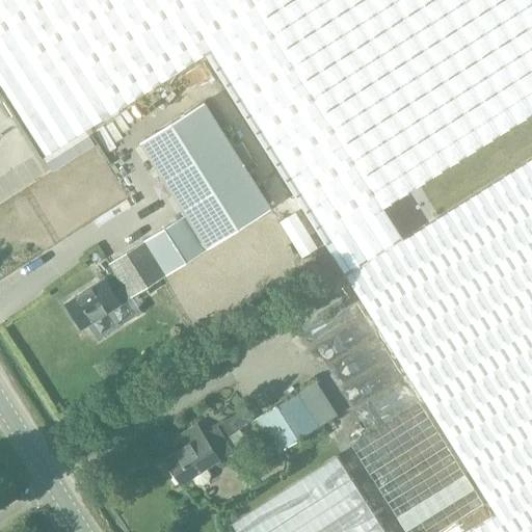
[(531,0),(0,0),(0,89),(43,157),(205,54),(325,244),(531,113),(531,0)]
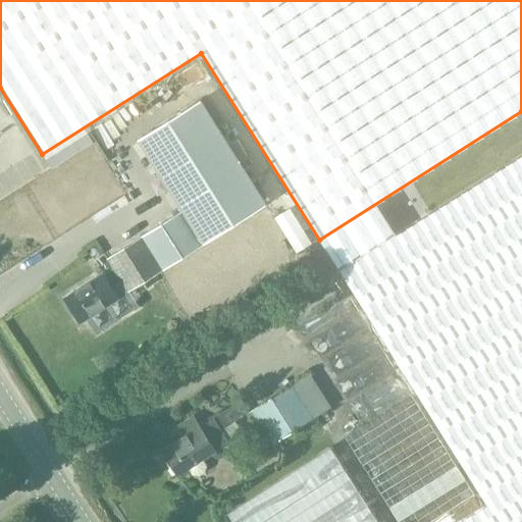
[(201,103),(139,142),(184,213),(183,213),(203,247),(266,207),(201,103)]
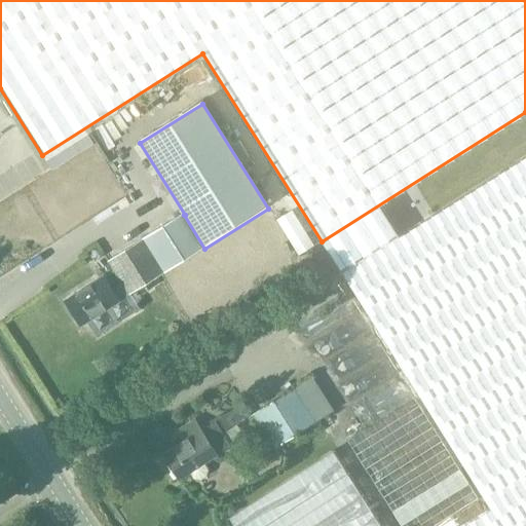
[(525,525),(525,156),(342,272),(490,509),(462,525),(525,525)]
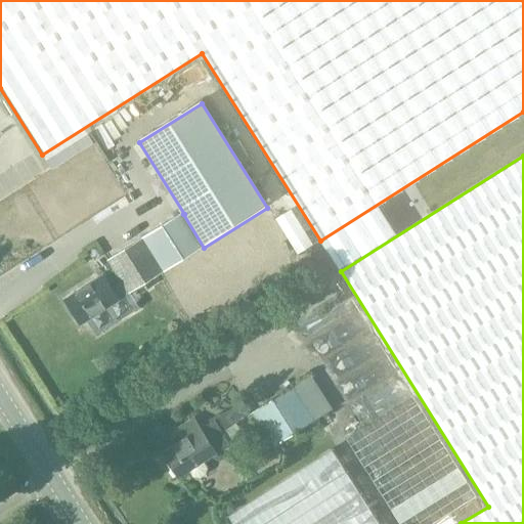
[(129,295),(204,248),(183,214),(108,261),(114,271),(104,277),(103,276),(64,300),(79,323),(118,300),(112,290),(122,284),(129,295)]
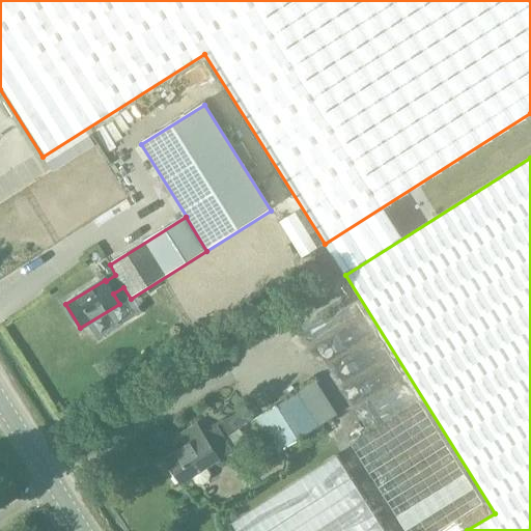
[(327,358),(371,333),(361,314),(317,339),(327,358)]
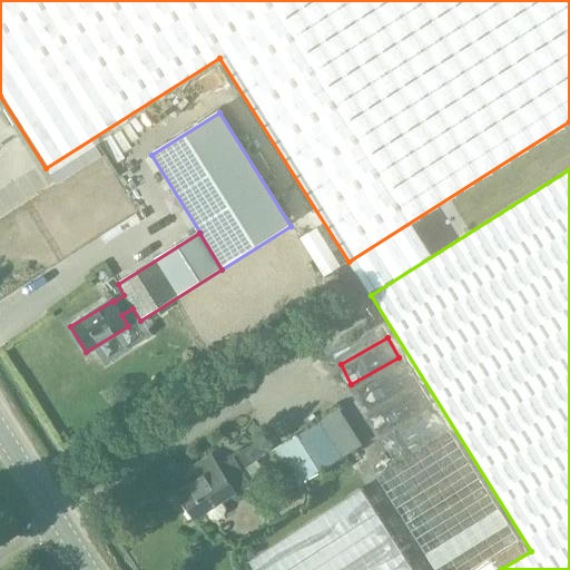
[(229,384),(239,377),(236,372),(226,377),(229,384)]
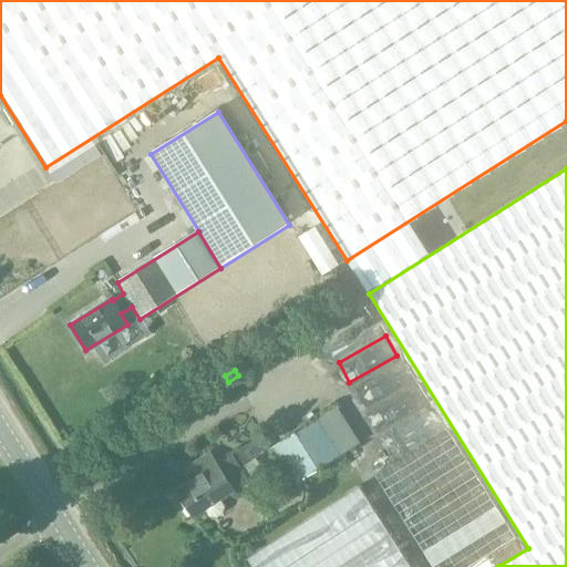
[(317,420),(340,456),(360,444),(337,406),(317,420)]
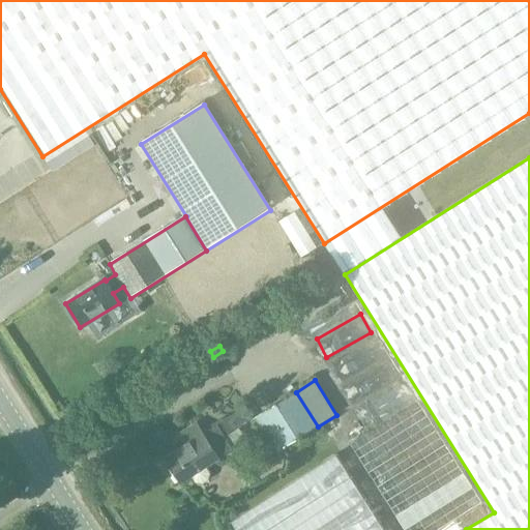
[(276,452),(318,427),(296,392),(256,418),(276,452)]
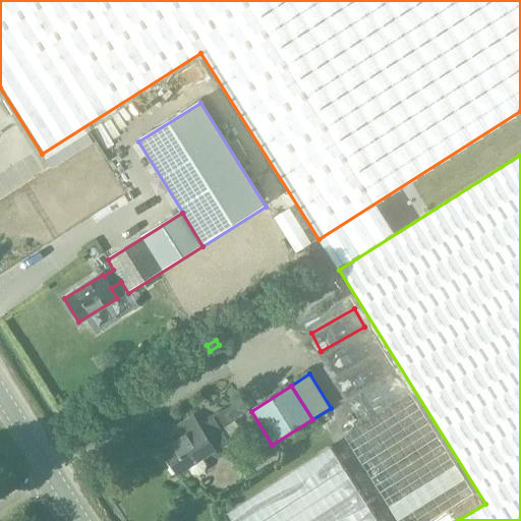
[(343,436),(397,520),(411,511),(417,520),(428,520),(472,494),(409,394),(343,436)]
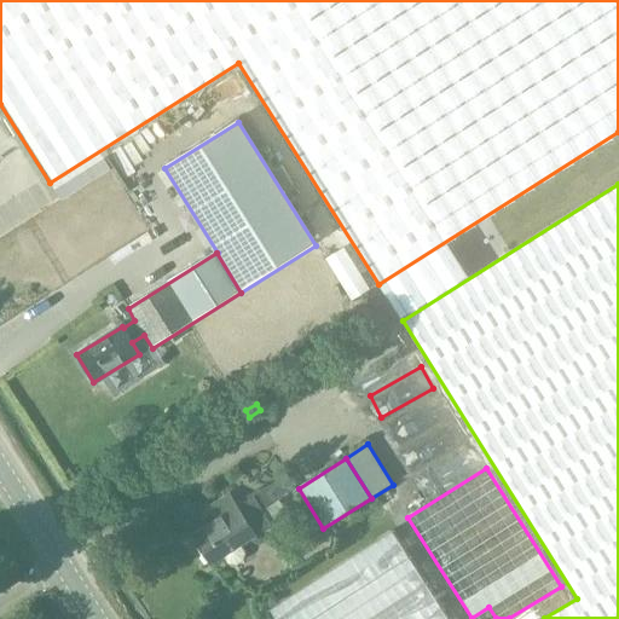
[(239,545),(271,525),(254,497),(237,507),(230,496),(210,508),(218,520),(191,536),(209,565),(223,556),(227,563),(236,565),(242,561),(244,554),(239,545)]
